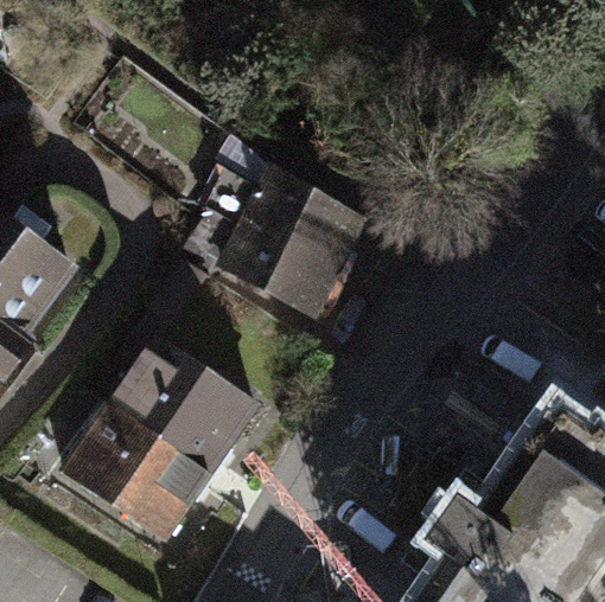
[(222,270),(318,319),(367,219),(236,147),(205,212),(208,212),(179,257),(209,279),(222,270)]
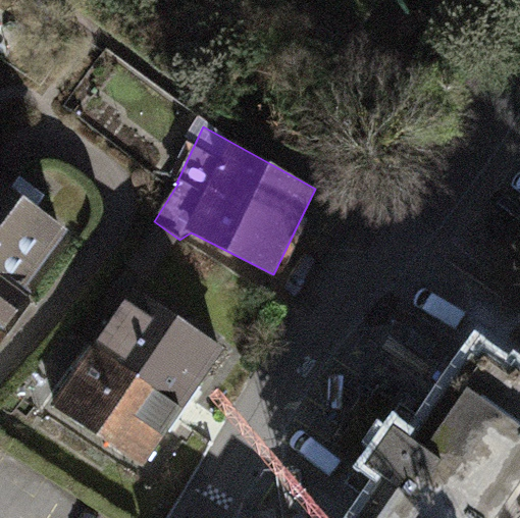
[(27,283),(69,226),(16,187),(0,174),(0,319),(5,323),(32,288),(27,283)]
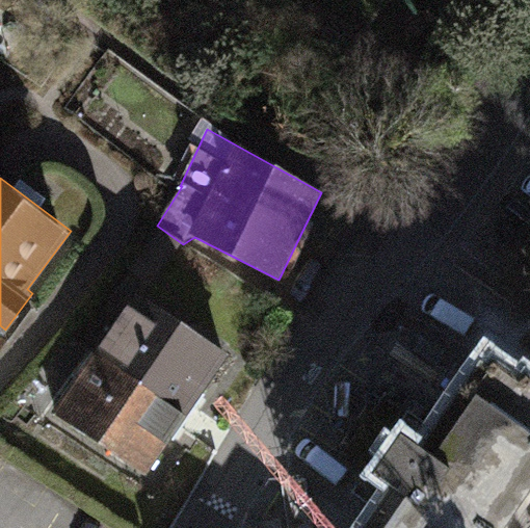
[(181,245),(158,228),(125,269),(147,288),(181,245)]
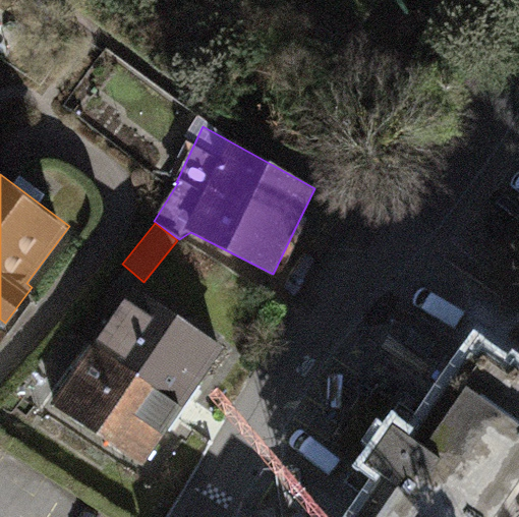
[(132,284),(51,403),(143,465),(224,346),(132,284)]
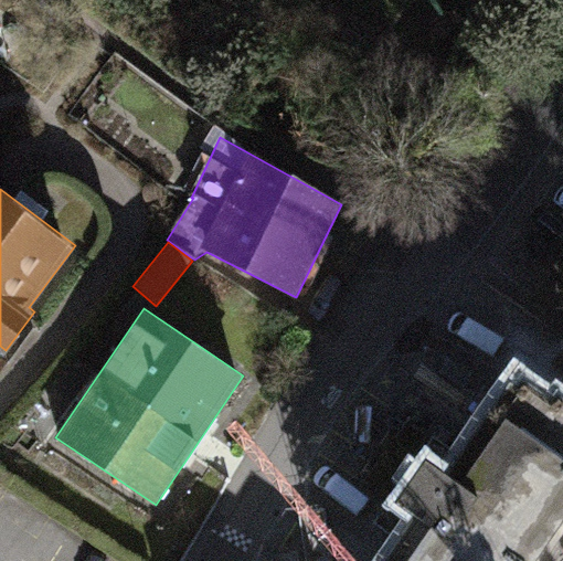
[(562,560),(562,383),(523,357),(455,455),(438,444),(407,488),(425,500),(382,560),(562,560)]
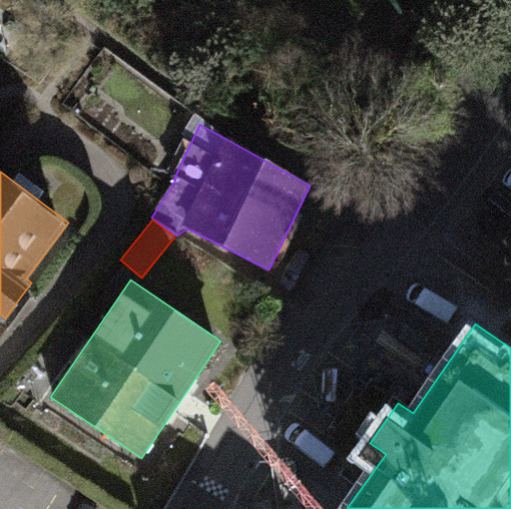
All buildings are outlined.
